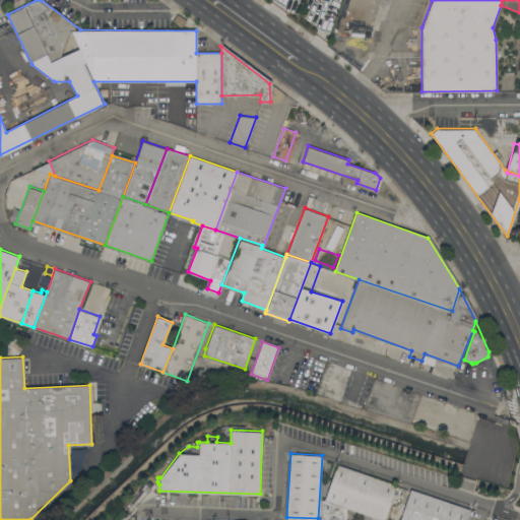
[(322,519),(323,499),(325,500),(336,465),(396,485),(384,519),(346,507),(345,519),(322,519)]
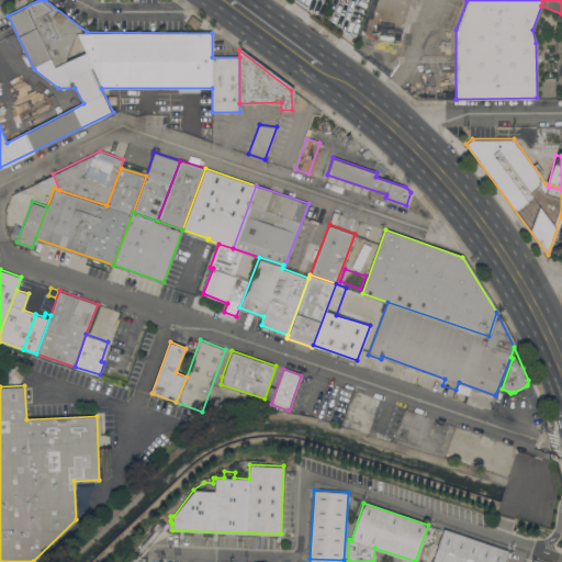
[(508,551),(504,561),(431,561),(444,529),(508,551)]
